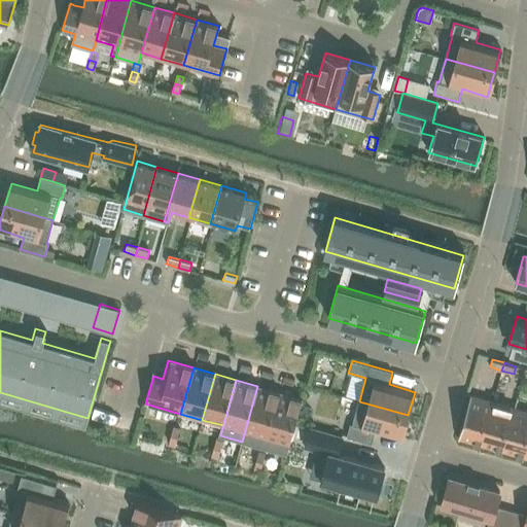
[(264,448),(279,392),(257,386),(242,442),(264,448)]
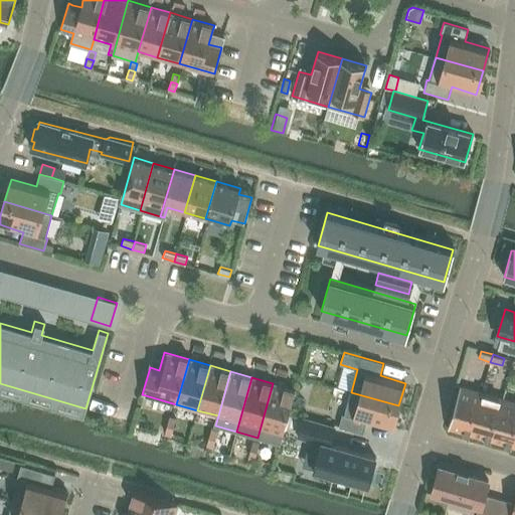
[(273,383),(258,438),(280,444),(295,390),(273,383)]
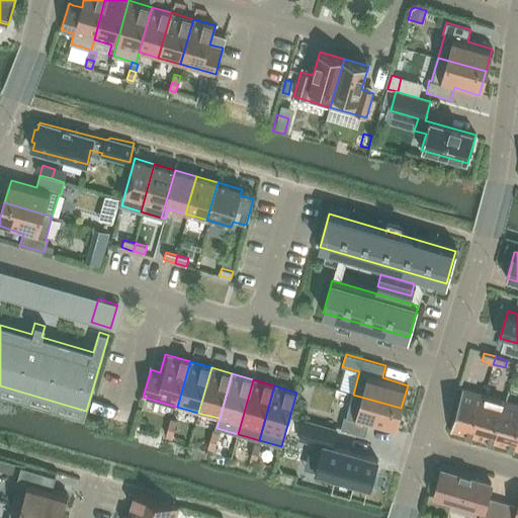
[(472,436),(485,395),(463,390),(464,389),(462,387),(450,431),(451,432),(452,430),(472,436)]
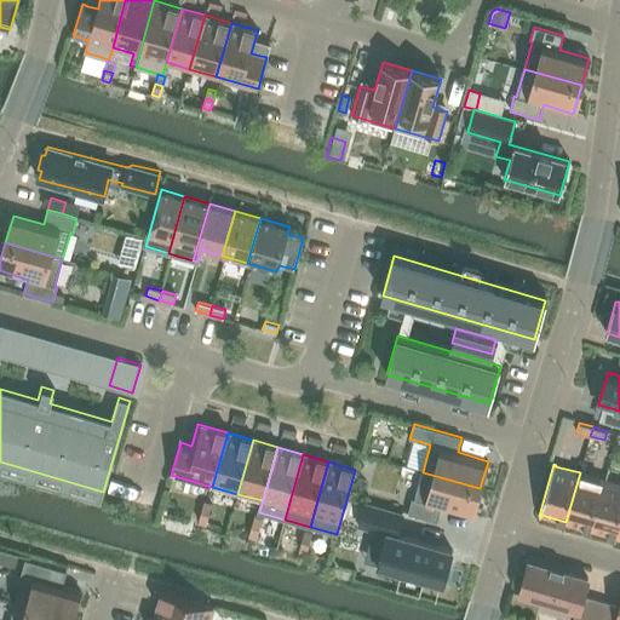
[(472,516),(480,488),(423,472),(414,499),(412,499),(408,514),(437,522),(442,507),(472,516)]
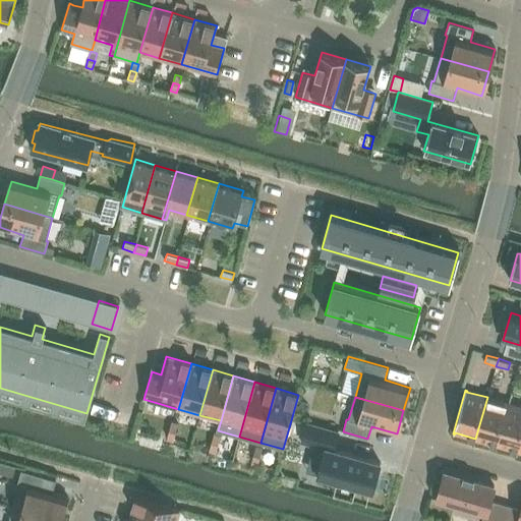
[(487,397),(475,439),(497,445),(508,403),(487,397)]
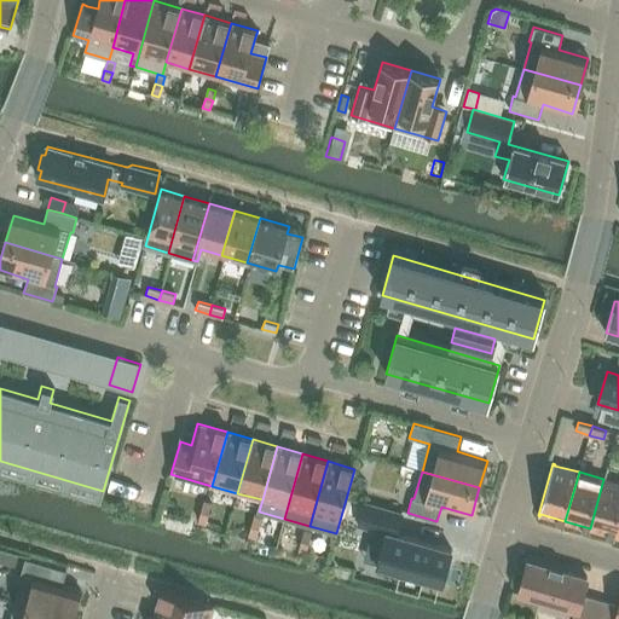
[(618,482),(603,479),(590,528),(614,536),(618,520),(618,482)]
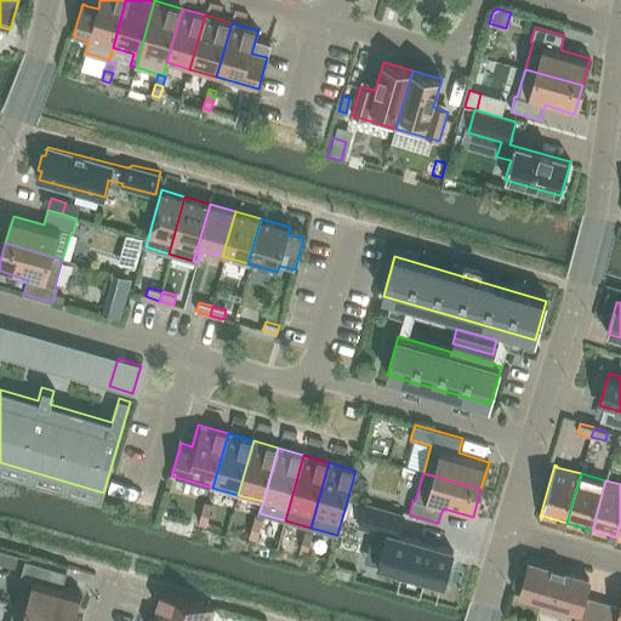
[(201,512),(210,514),(212,505),(205,503),(201,512)]
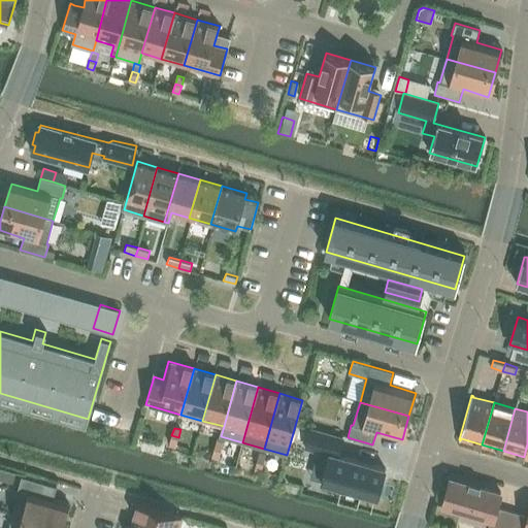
[(310,429),(305,448),(318,451),(316,458),(309,477),(322,481),(377,497),(386,469),(337,456),(342,438),(310,429)]
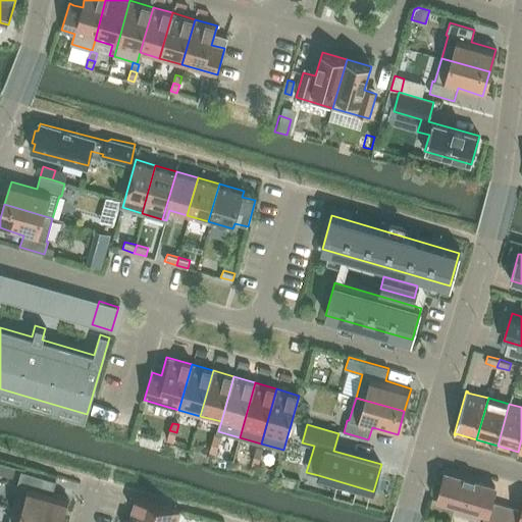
[(176,432),(169,430),(167,438),(173,440),(176,432)]
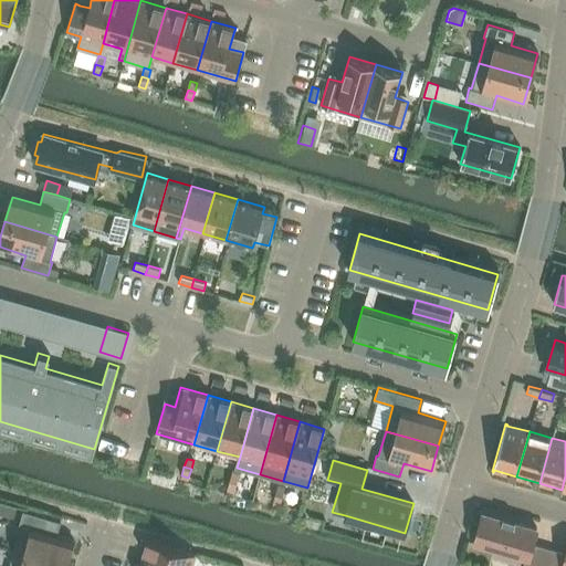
[(230,480),(237,482),(239,473),(232,471),(230,480)]
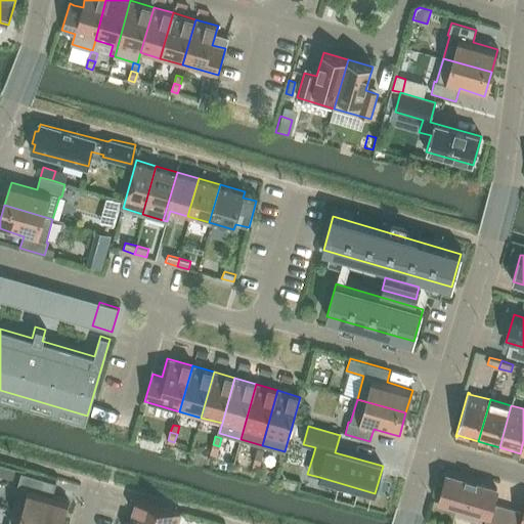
[(219,446),(213,444),(210,452),(217,454),(219,446)]
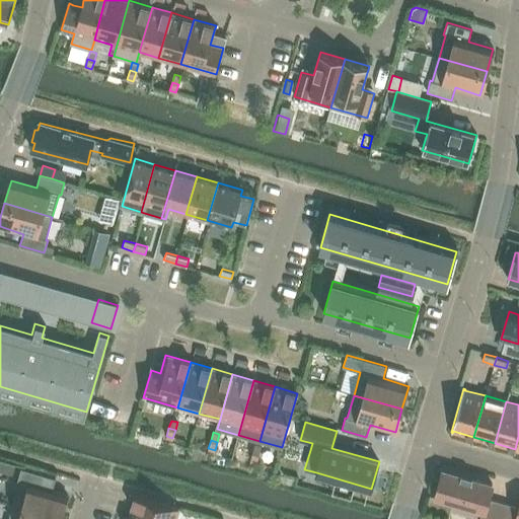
[(252,452),(260,454),(262,446),(255,444),(252,452)]
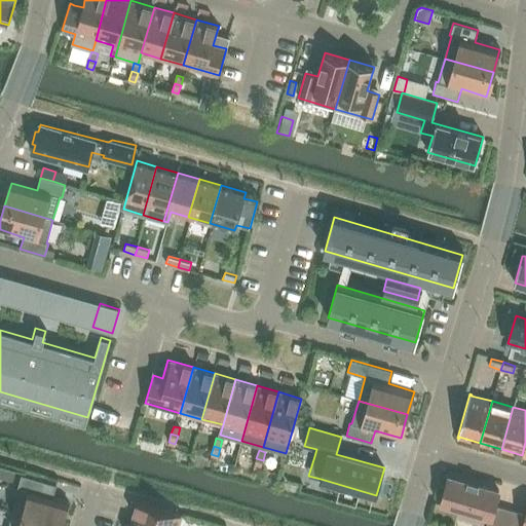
[(263,460),(256,458),(254,466),(260,468),(263,460)]
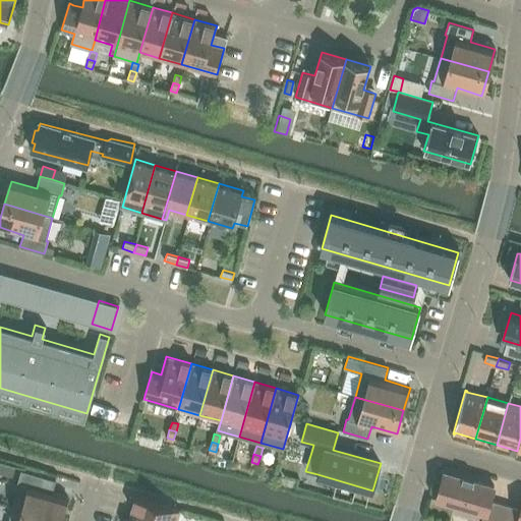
[(0,463),(0,471),(11,475),(14,467),(0,463)]
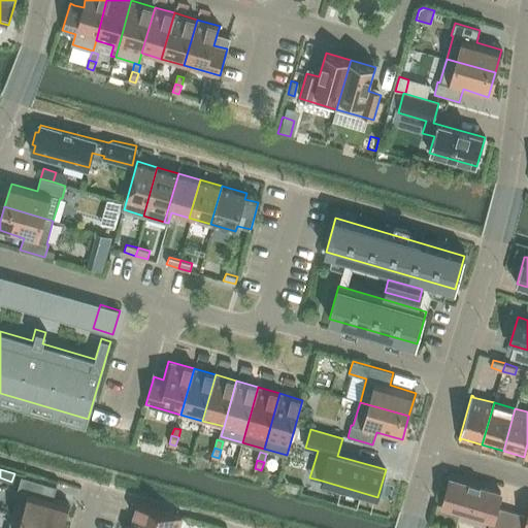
[(13,514),(62,527),(69,504),(43,497),(46,485),(22,477),(19,490),(20,490),(13,514)]
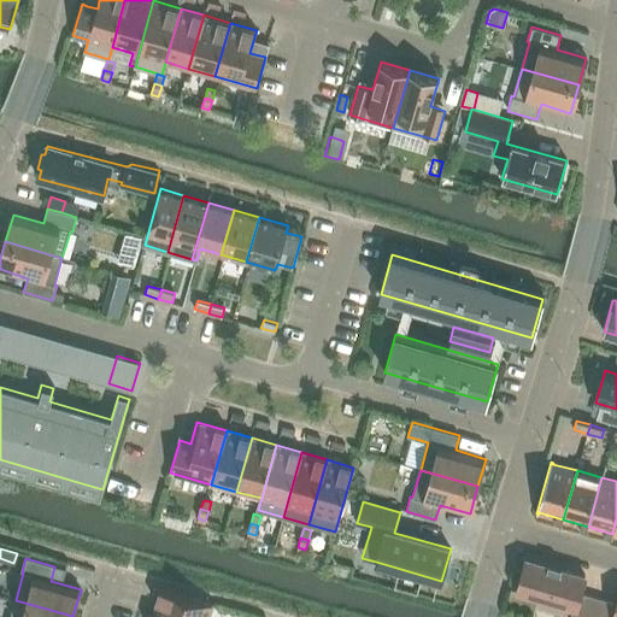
[(593,616),(599,599),(580,594),(586,576),(560,569),(559,571),(526,562),(517,591),(574,607),(571,616),(593,616)]
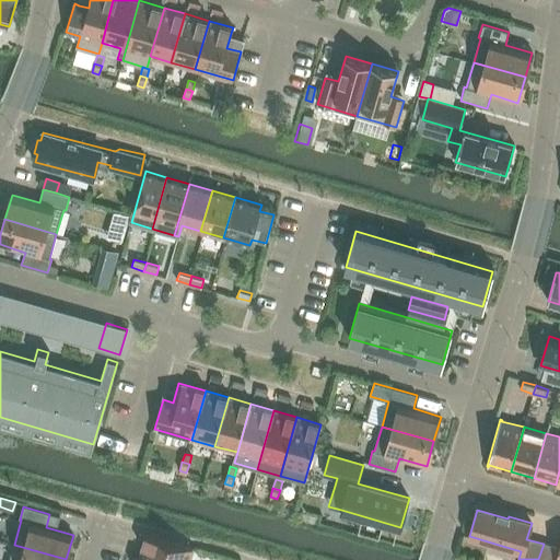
[(139,559),(142,559),(190,559),(194,549),(146,535),(139,559)]
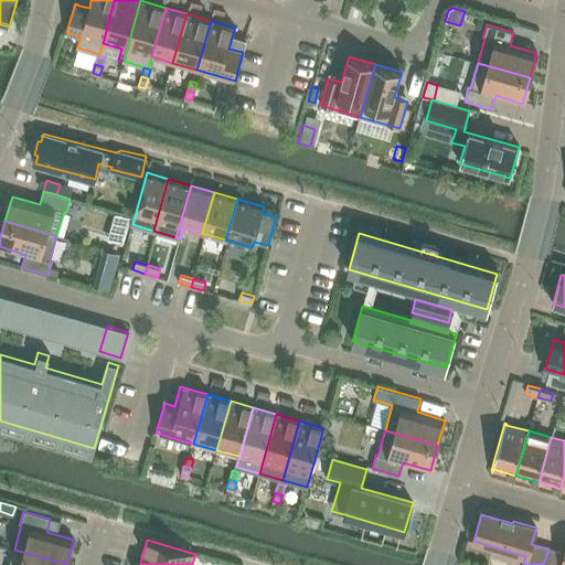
[(564,564),(564,553),(548,548),(543,564),(564,564)]
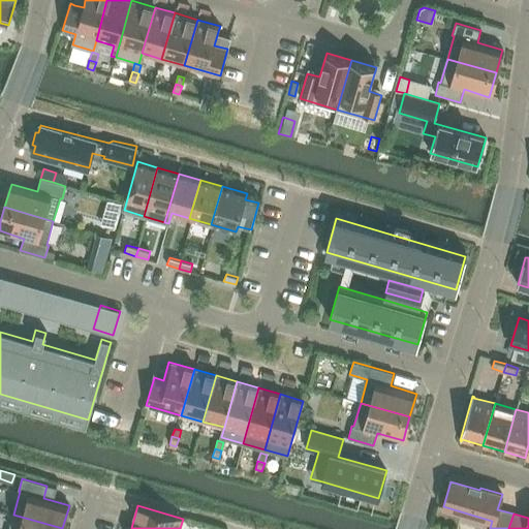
[(61,528),(62,528),(13,515),(8,528),(61,528)]
